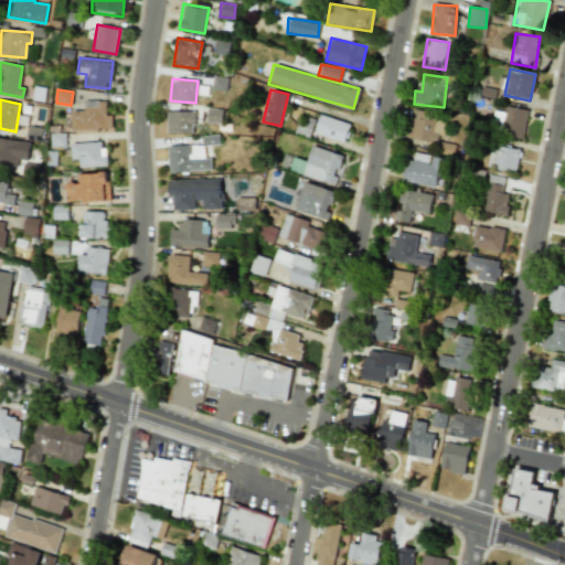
[(71,110),(72,130),(112,129),(112,116),(106,116),(106,100),(84,102),(84,110),(71,110)]
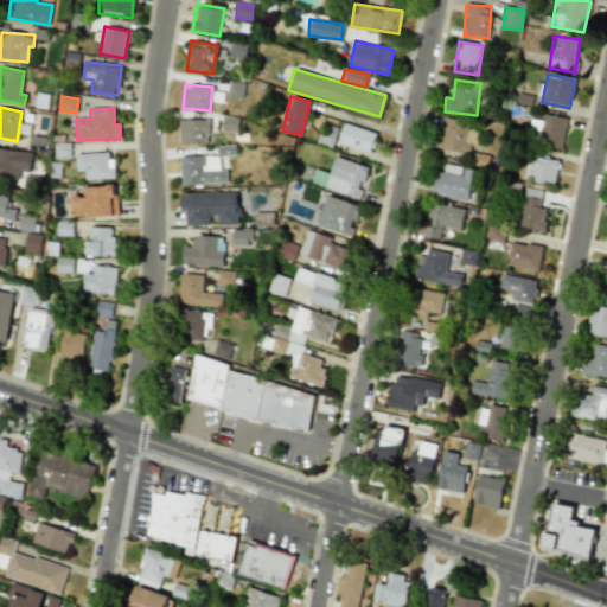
[(532,120),(528,141),(561,149),(568,119),(544,114),(542,121),(532,120)]
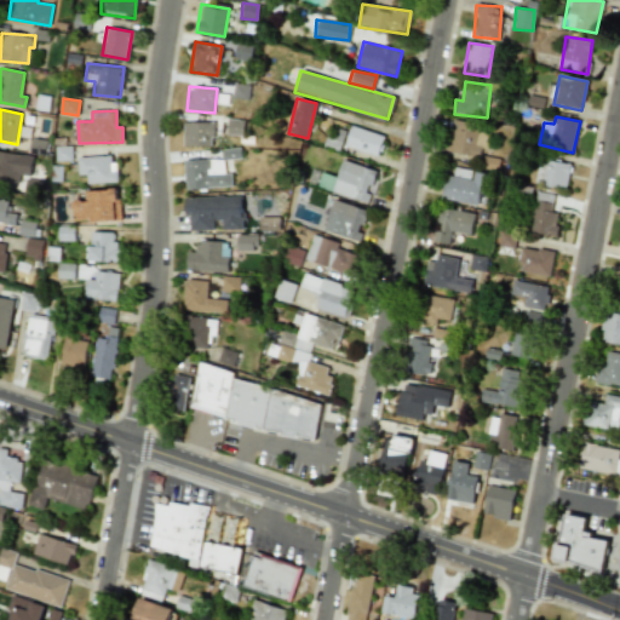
[(242,120),(228,119),(227,135),(242,136),(242,120)]
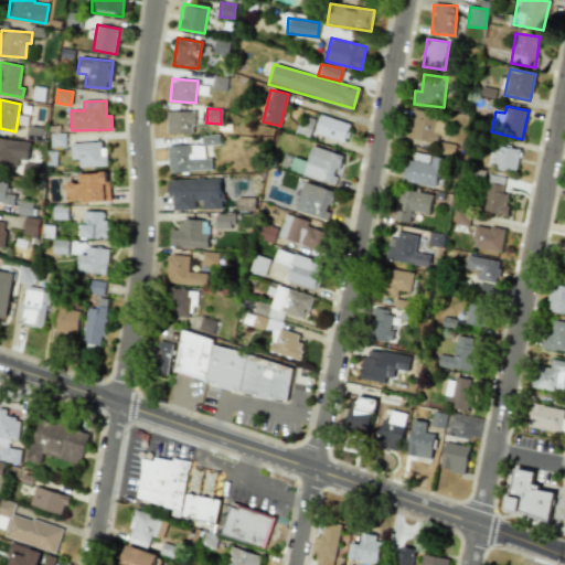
[(446,116),(412,108),(406,137),(440,144),(446,116)]
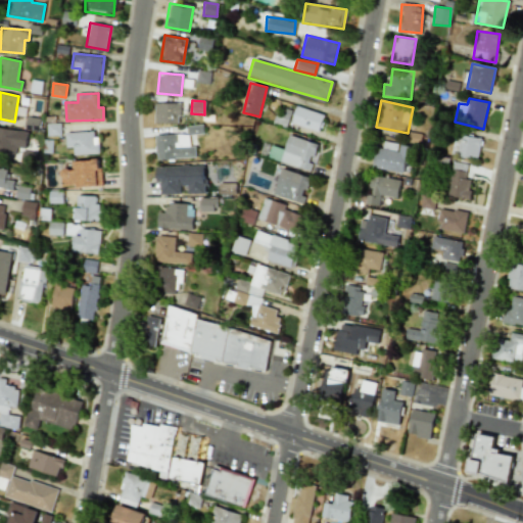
[(179,124),(180,103),(155,103),(154,124),(179,124)]
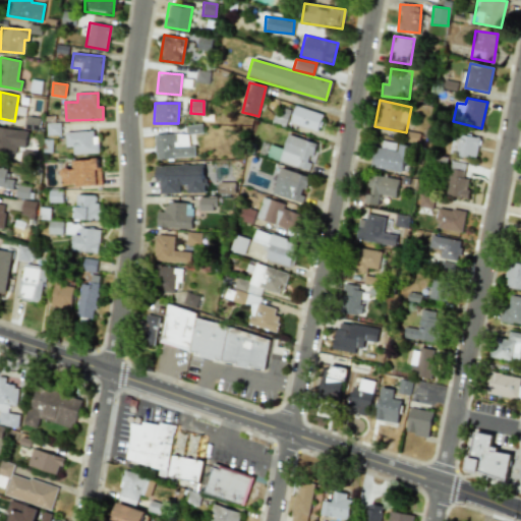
[(317,131),(323,114),(295,106),(290,123),(317,131)]
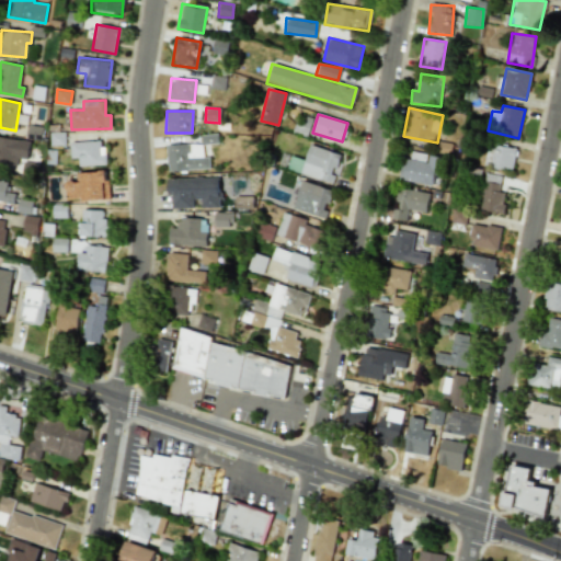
[(26,139),(42,140),(43,127),(27,125),(26,139)]
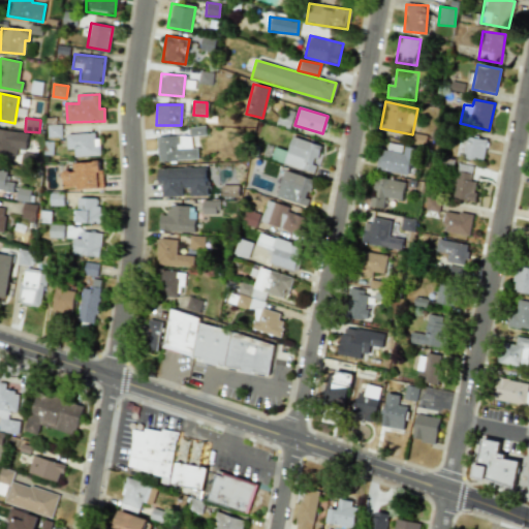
[(61,126),(48,126),(48,137),(61,137),(61,126)]
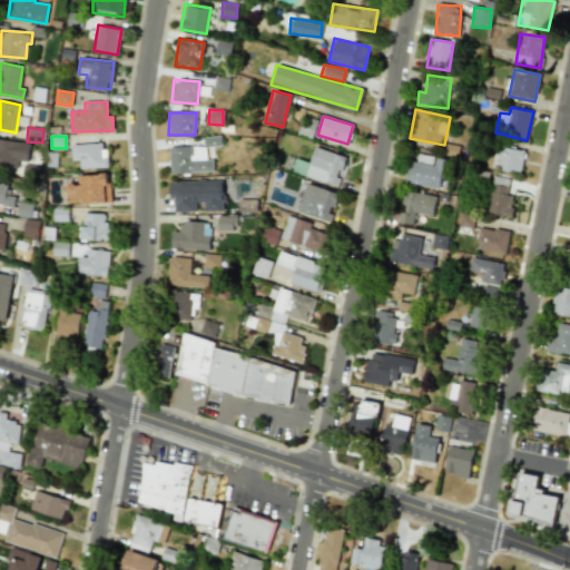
[(31,144),(0,138),(0,165),(17,168),(18,160),(28,161),(31,144)]
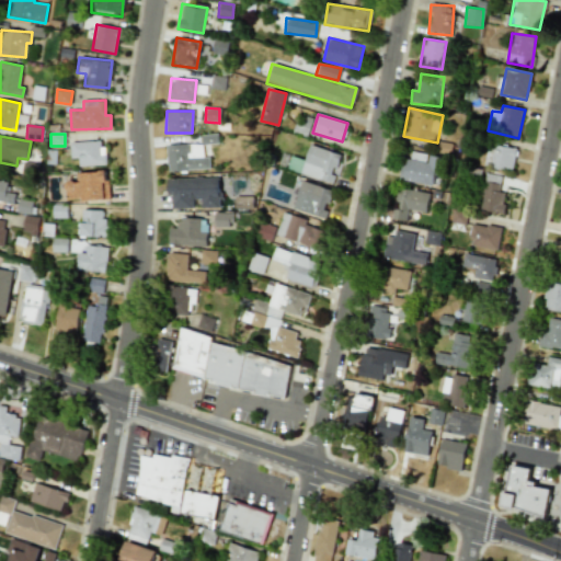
[(103,141),(70,142),(71,159),(78,158),(79,167),(104,165),(103,141)]
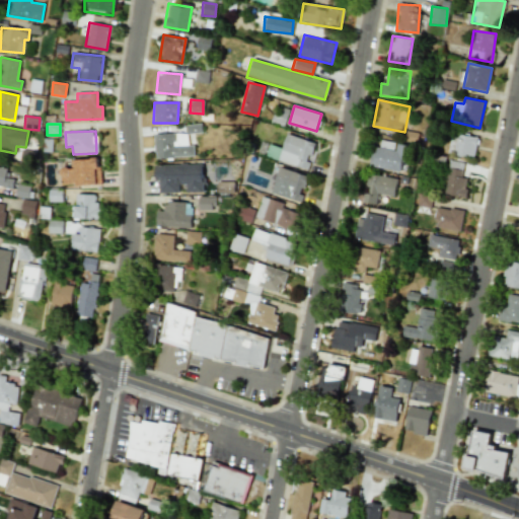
[(472,158),(478,139),(453,132),(447,152),(472,158)]
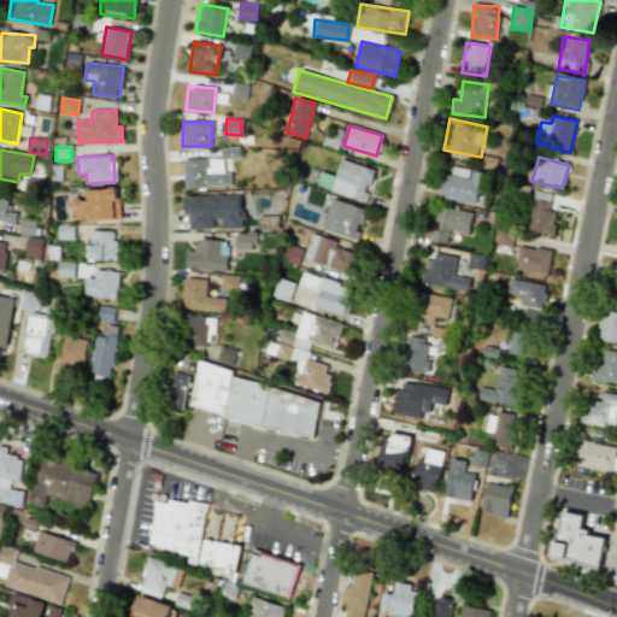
[(230,187),(230,172),(223,172),(223,158),(183,159),(184,188),(230,187)]
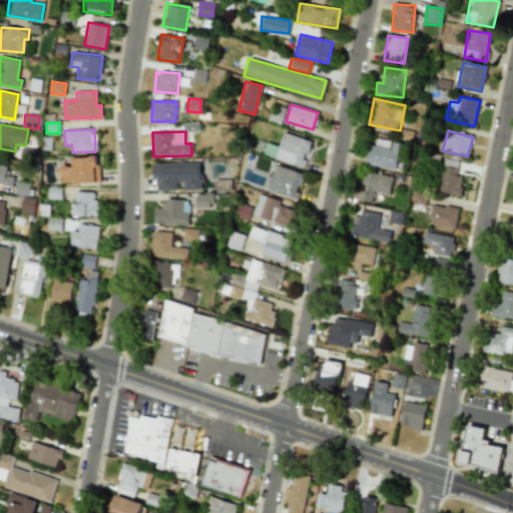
[(304,168),(313,141),(283,132),(278,149),(271,147),(268,156),(304,168)]
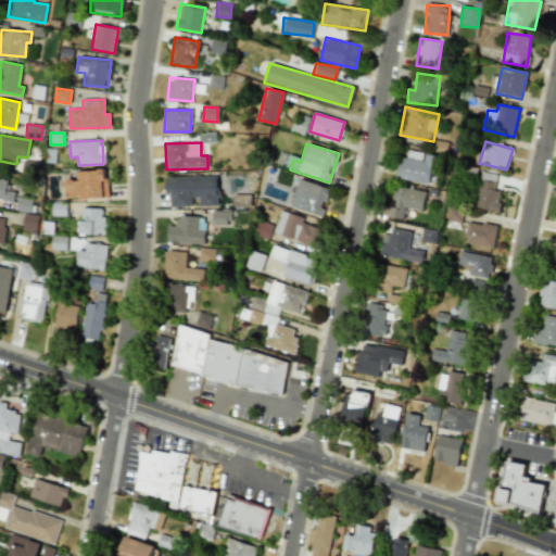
[(428,184),(430,174),(436,175),(439,155),(424,153),(424,152),(403,150),(399,179),(428,184)]
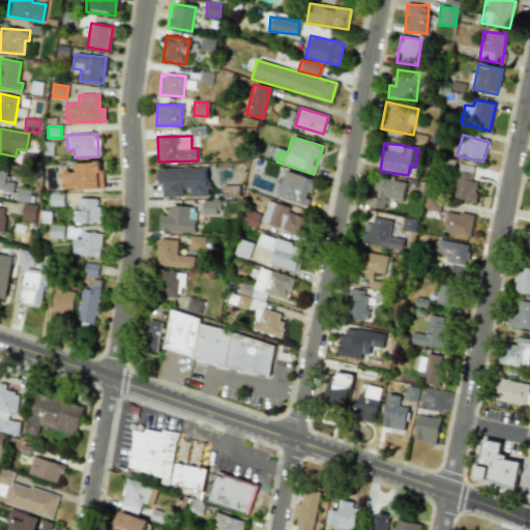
[(102,188),(101,162),(72,163),(72,171),(61,171),(62,190),(102,188)]
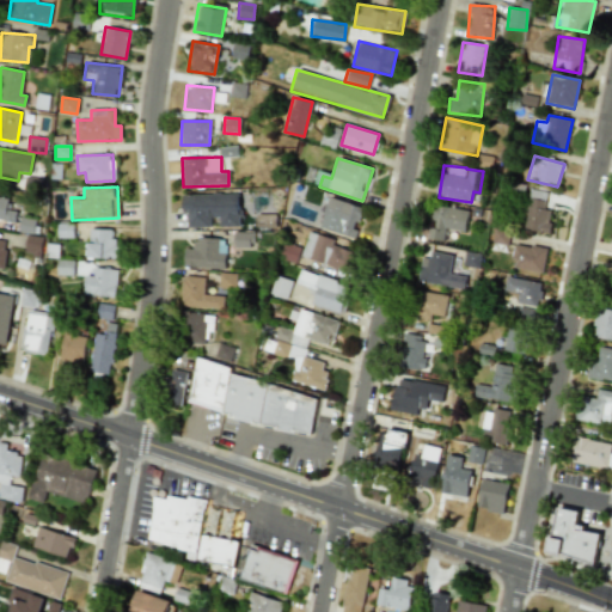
[(528,197),(546,201),(548,193),(530,190),(528,197)]
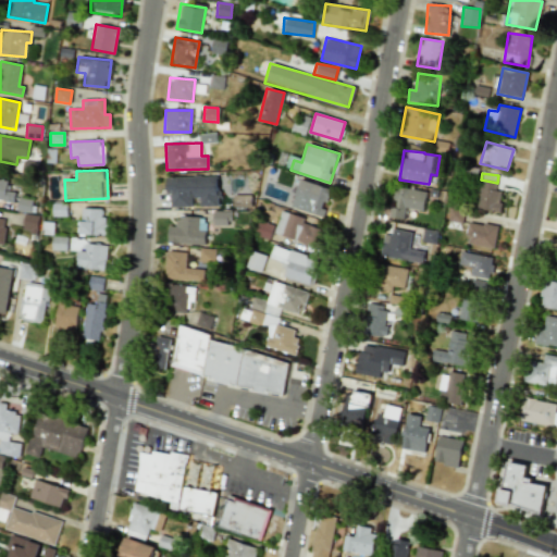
[(218,206),(217,176),(166,177),(166,193),(171,193),(172,207),(193,207),(192,198),(199,198),(199,207),(218,206)]
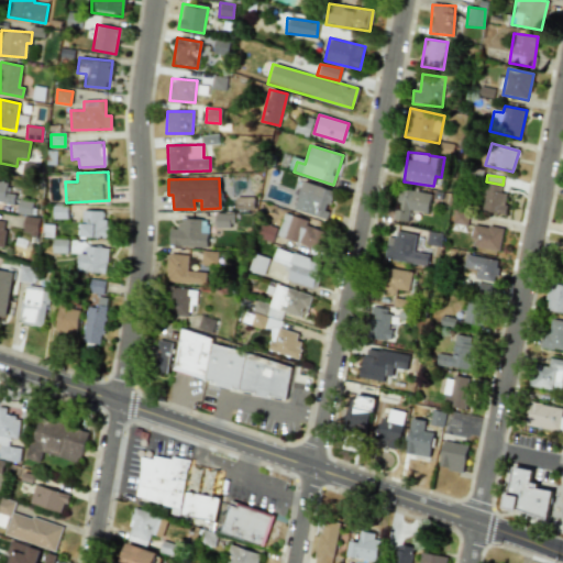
[(7,183),(0,180),(0,202),(13,206),(14,195),(4,192),(7,183)]
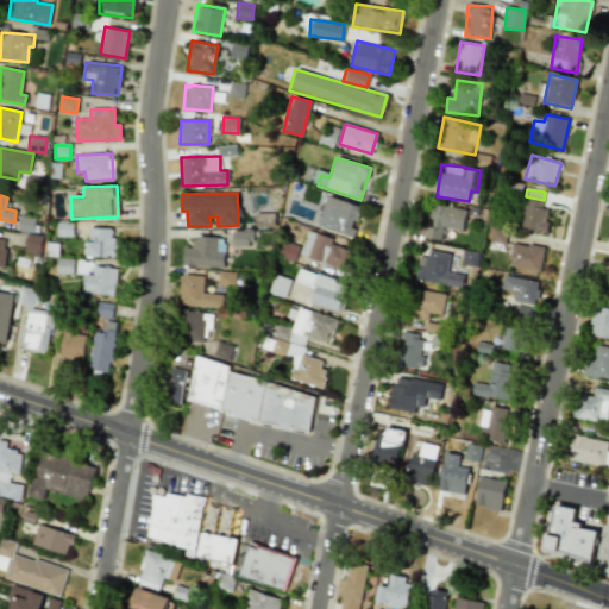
[(351,238),(360,207),(328,196),(318,226),(351,238)]
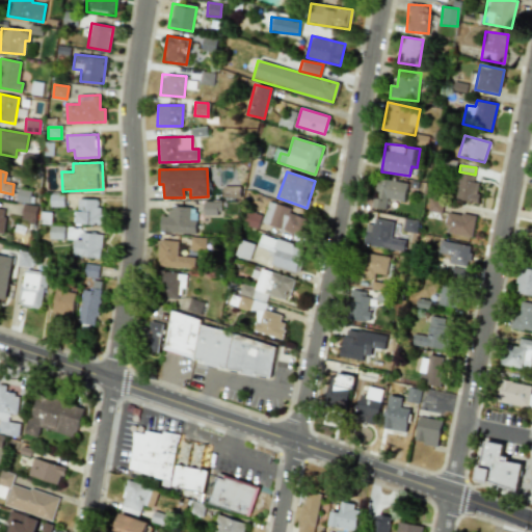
[(479,177),(459,173),(454,198),(474,203),(479,177)]
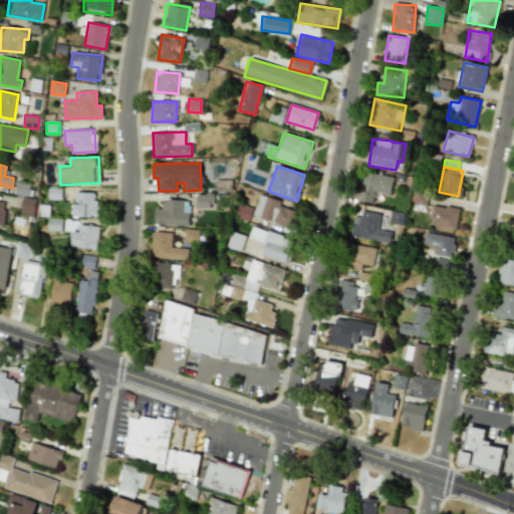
[(359,201),(371,203),(373,193),(391,195),(393,176),(362,173),(359,201)]
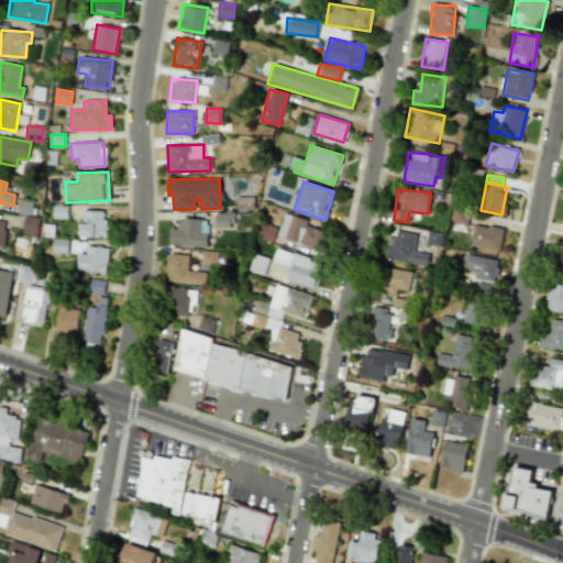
[(253,198),(236,198),(236,209),(254,209),(253,198)]
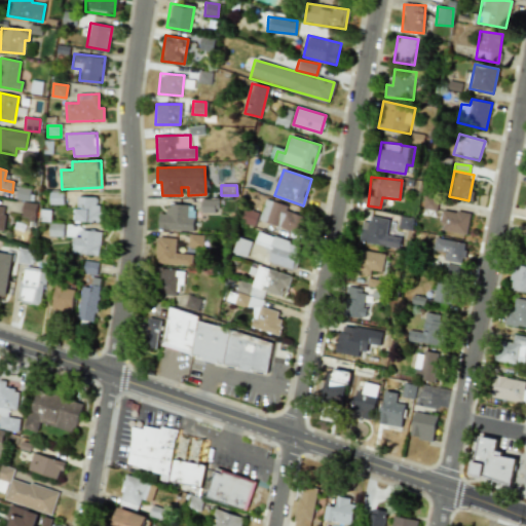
[(30,188),(17,187),(16,199),(29,200),(30,188)]
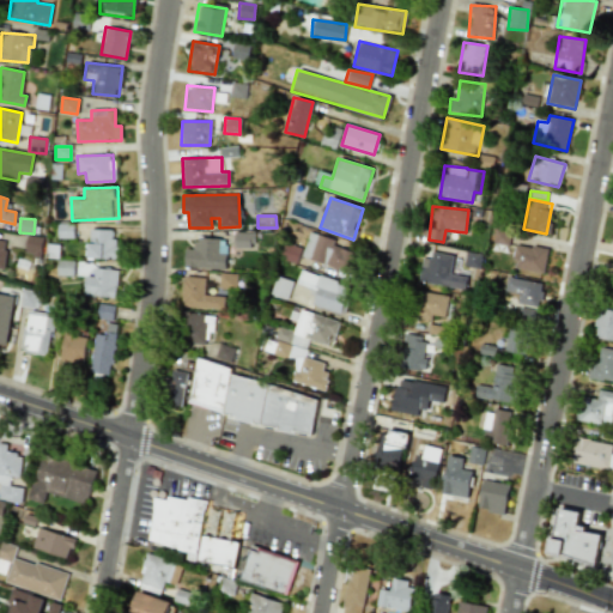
[(73,238),(58,238),(58,223),(73,223),(73,238)]
